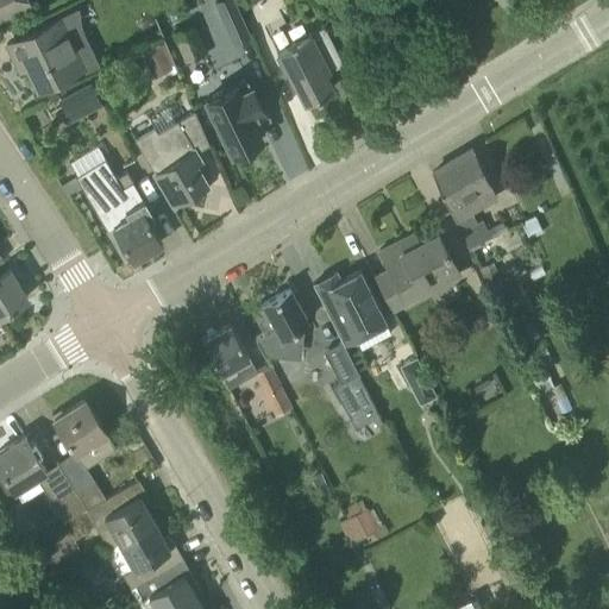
[(27,0),(0,0),(0,16),(29,2),(27,0)]
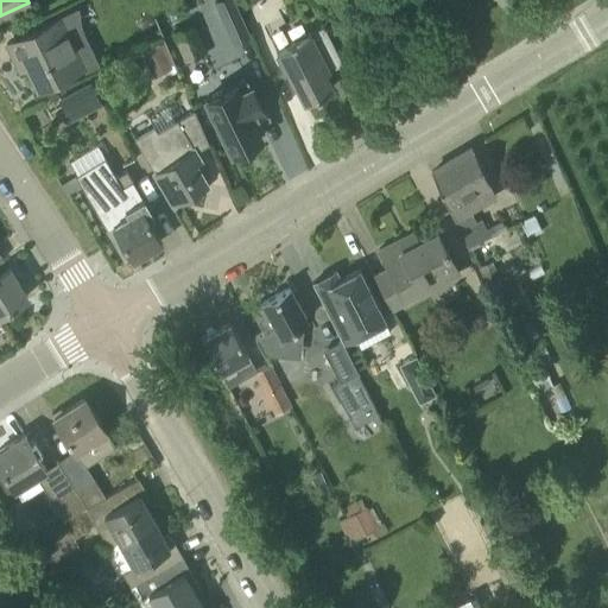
[(235,0),(214,0),(222,19),(241,11),(235,0)]
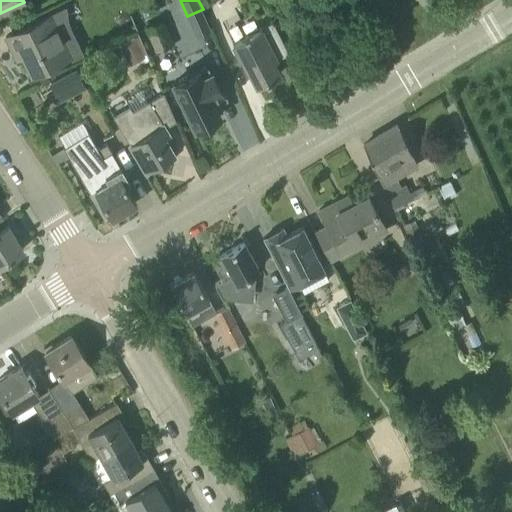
[(5,37),(12,50),(16,59),(23,56),(32,75),(69,57),(71,60),(83,54),(61,8),(50,13),(51,14),(5,37)]
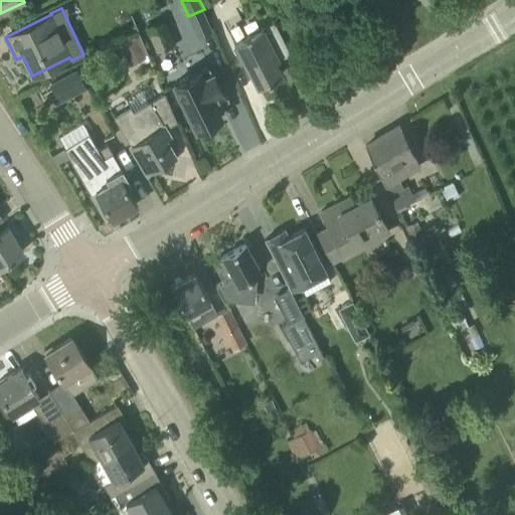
[(164,20),(159,22),(146,28),(157,52),(175,44),(164,20)]
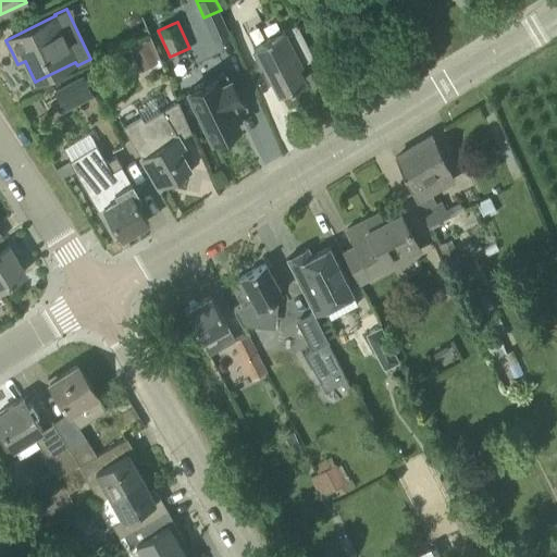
[(283,32),(252,47),(270,81),(272,79),(279,94),(282,93),(283,94),(292,89),(291,88),(305,81),(297,66),(313,58),(296,24),(283,32)]
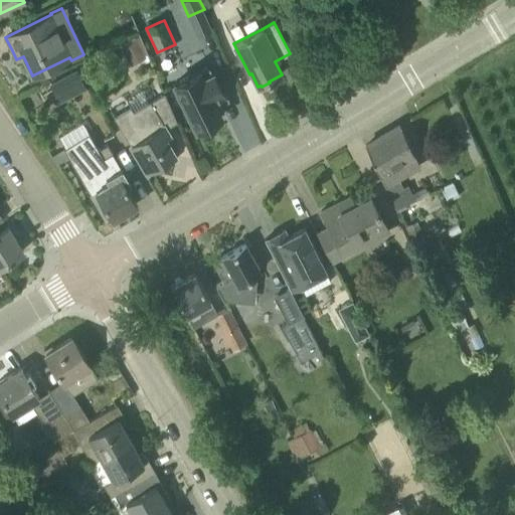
[(120,47),(132,66),(146,57),(135,39),(120,47)]
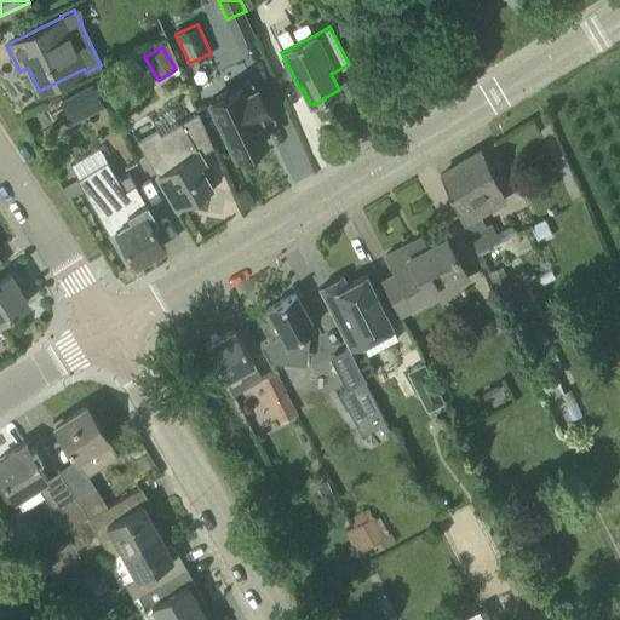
[(269,115),(256,89),(252,80),(239,87),(239,86),(210,101),(216,114),(212,115),(220,131),(223,130),(236,155),(240,154),(241,156),(259,148),(258,144),(267,141),(257,121),(269,115)]
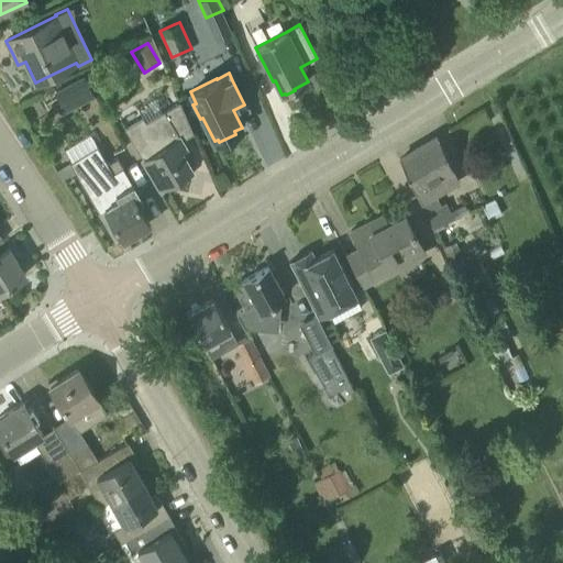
[(91,98),(83,79),(54,94),(63,112),(91,98)]
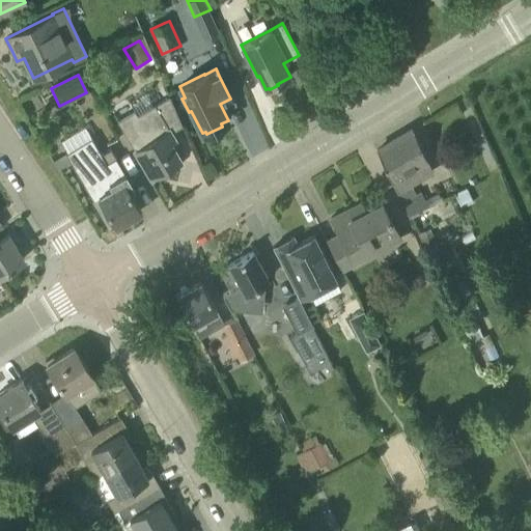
[(183,127),(170,96),(154,106),(156,110),(139,119),(135,111),(118,120),(151,178),(163,172),(164,176),(177,168),(175,165),(182,161),(171,144),(173,136),(171,133),(183,127)]
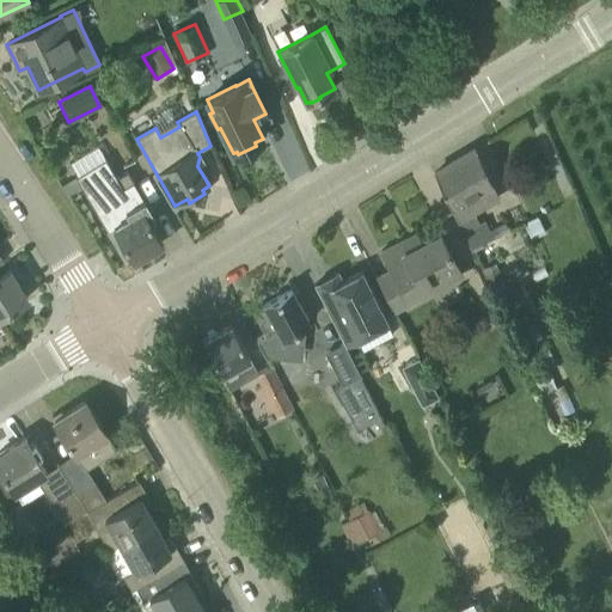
[(499,197),(476,148),(434,173),(470,250),(494,238),(484,220),(479,222),(472,212),(499,197)]
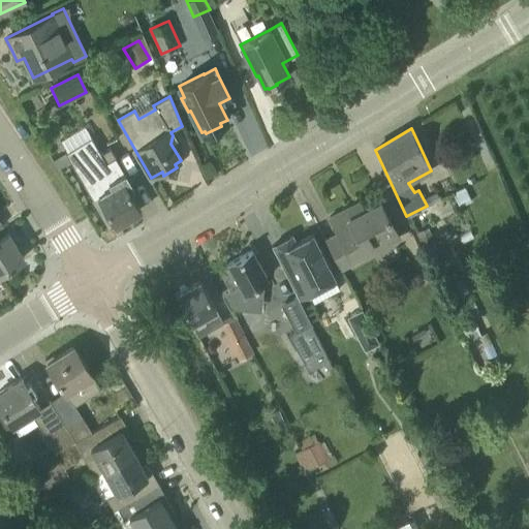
[(101,154),(91,137),(65,153),(93,199),(92,199),(110,227),(116,224),(130,217),(130,216),(131,216),(130,212),(139,207),(138,206),(130,191),(135,188),(116,156),(111,148),(101,154)]
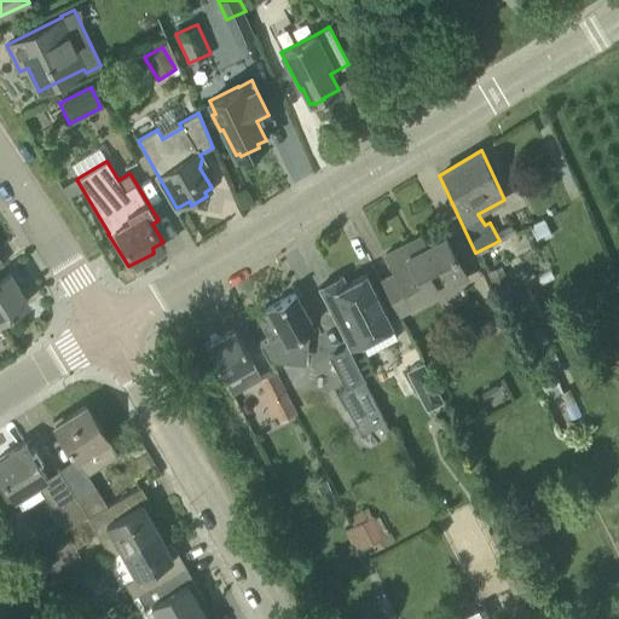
[(82,190),(75,179),(62,187),(69,198),(82,190)]
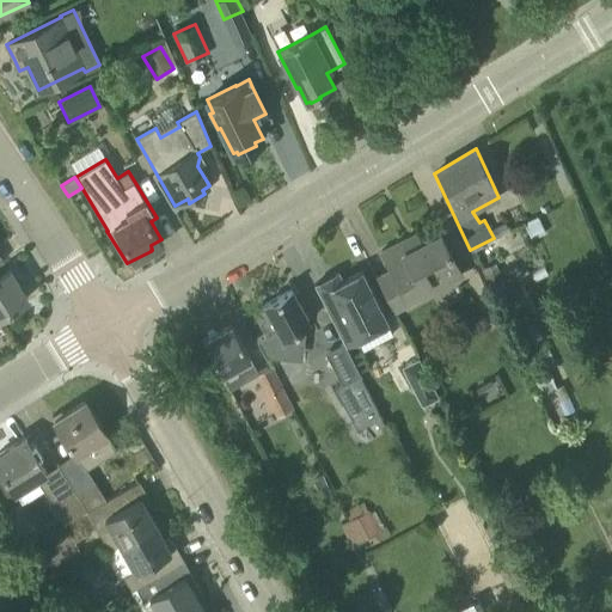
[(538,216),(525,222),(532,239),(546,233),(538,216)]
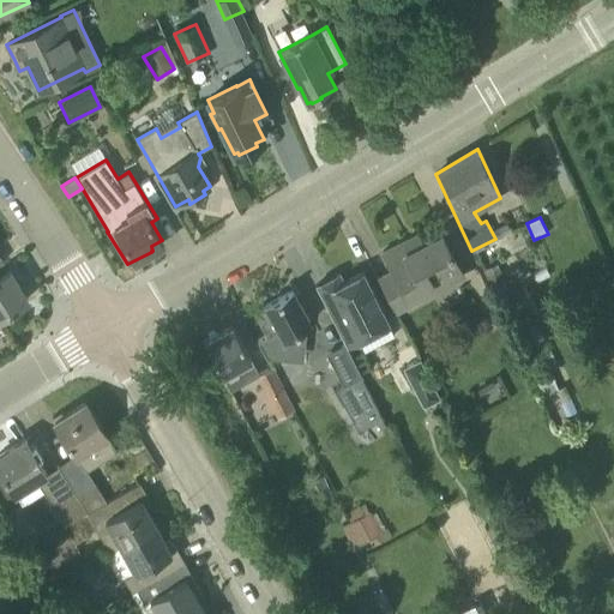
[(395,312),(463,275),(440,233),(423,242),(419,233),(381,252),(391,271),(378,278),(395,312)]
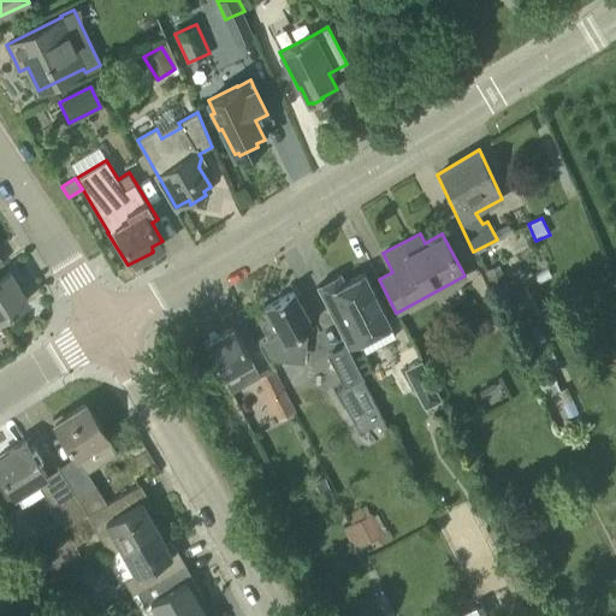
[(499,266),(483,273),(491,291),(507,284),(499,266)]
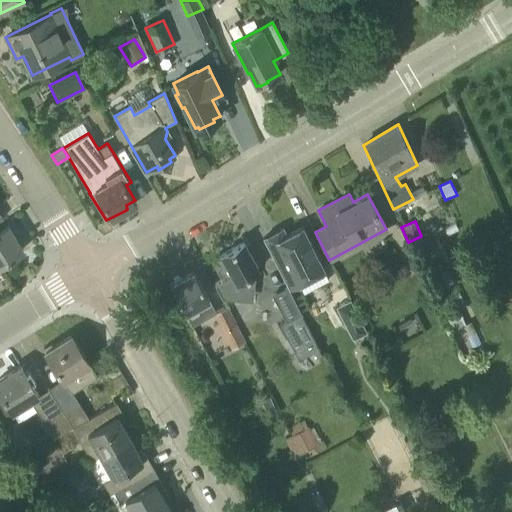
[(0,263),(23,250),(7,225),(0,228),(0,263)]
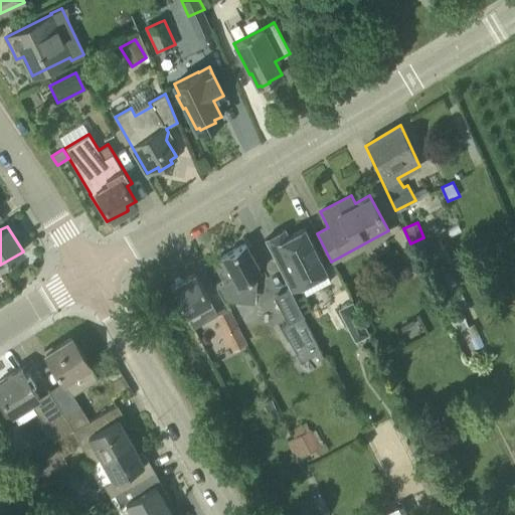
[(326,272),(304,228),(280,240),(276,233),(267,238),(273,250),(271,251),(290,290),(326,272)]
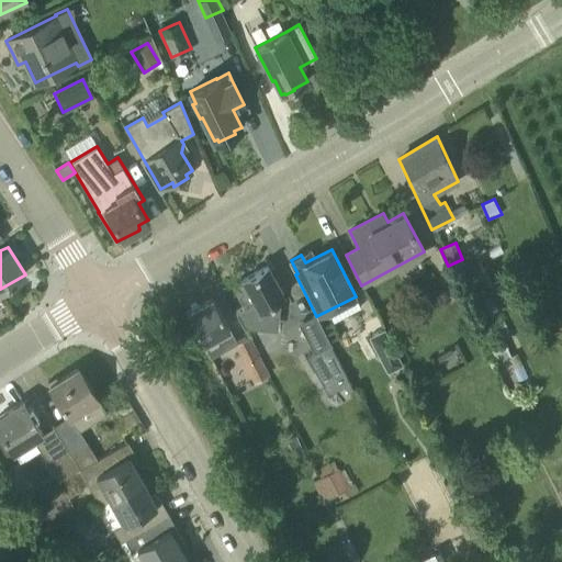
[(278,329),(280,298),(283,295),(267,267),(244,280),(233,287),(245,306),(235,312),(244,326),(278,329)]
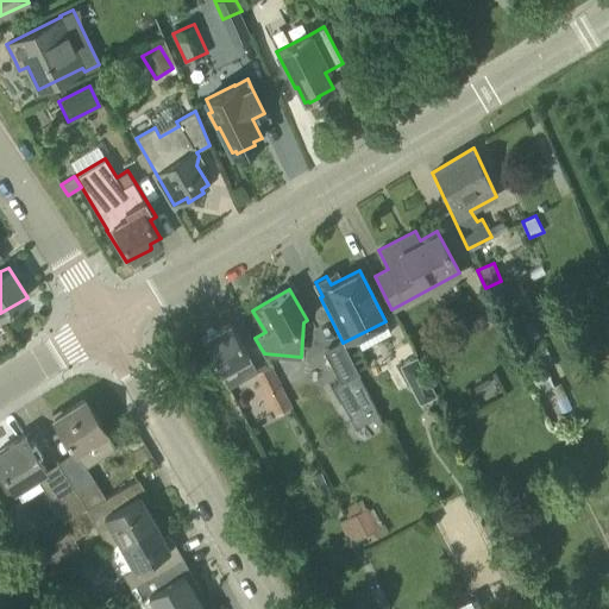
[(256,370),(251,362),(230,322),(201,338),(220,371),(234,364),(243,377),(256,370)]
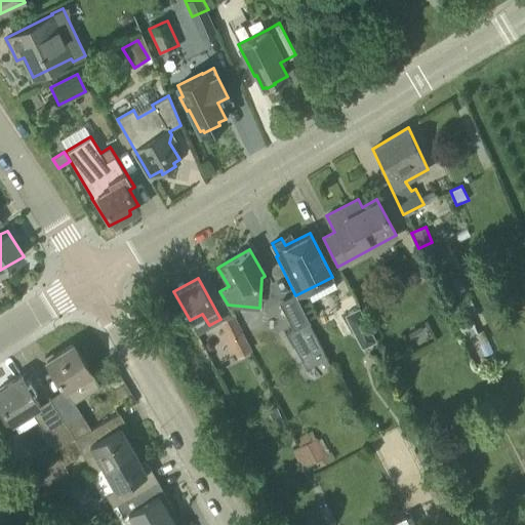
[(294,329),(308,322),(294,295),(280,303),(294,329)]
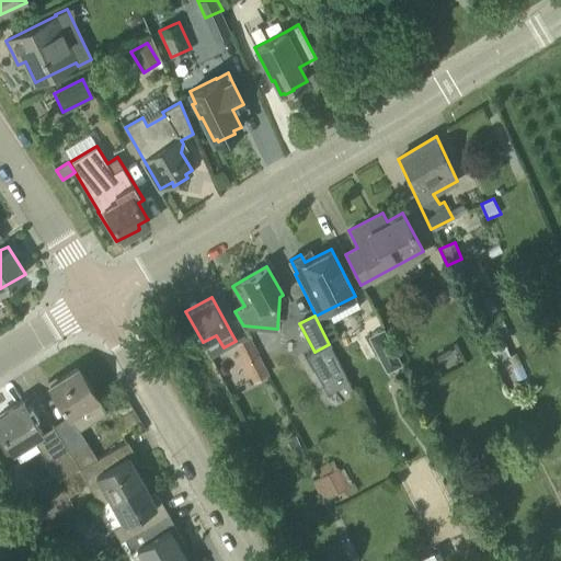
[(380,358),(396,351),(384,327),(368,335),(380,358)]
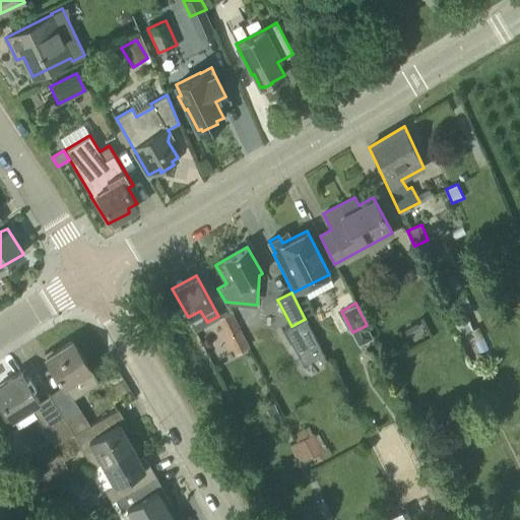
[(451,317),(460,334),(473,329),(465,311),(451,317)]
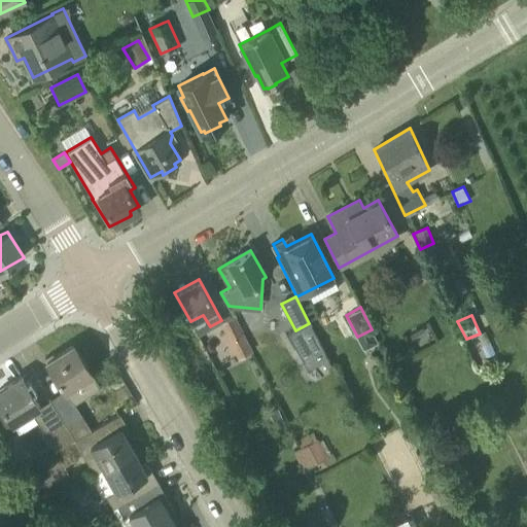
[(237,358),(250,351),(233,316),(219,323),(237,358)]
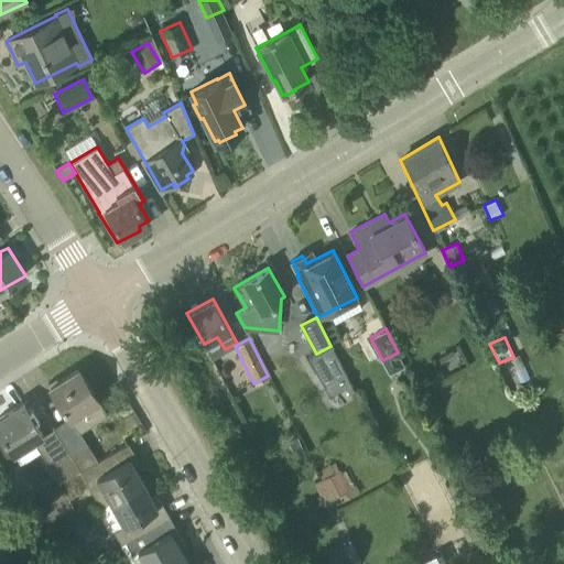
[(316,354),(308,357),(328,396),(346,387),(349,393),(354,391),(331,346),(316,354)]
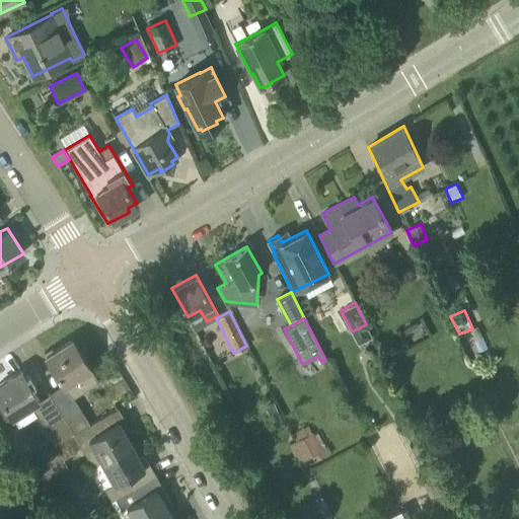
[(49,393),(73,433),(89,424),(72,396),(97,380),(97,381),(98,380),(72,339),(47,355),(45,353),(44,353),(63,384),(49,393)]
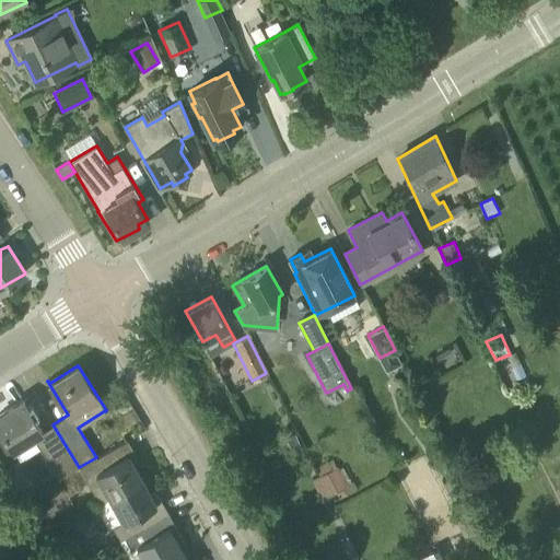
[(79,467),(53,424),(42,431),(22,400),(0,413),(0,429),(12,450),(32,438),(58,478),(79,467)]
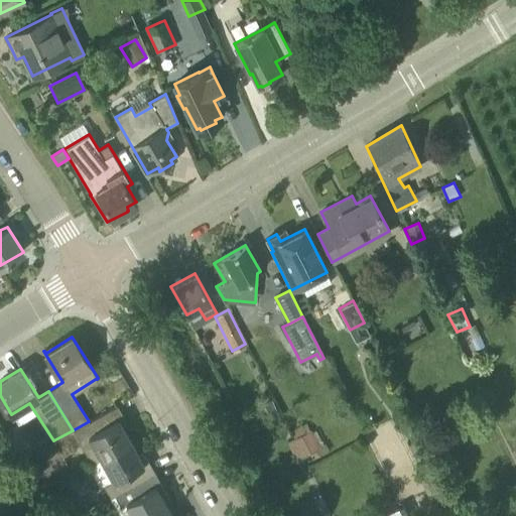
[(278,412),(272,399),(263,404),(269,416),(278,412)]
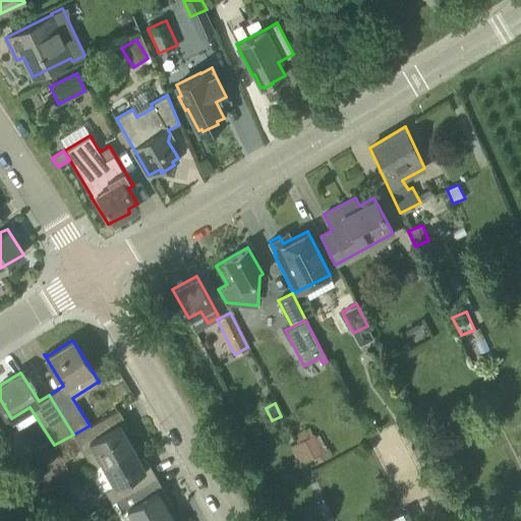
[(90,425),(73,435),(91,467),(102,462),(102,463),(132,446),(120,423),(125,421),(118,409),(90,425)]
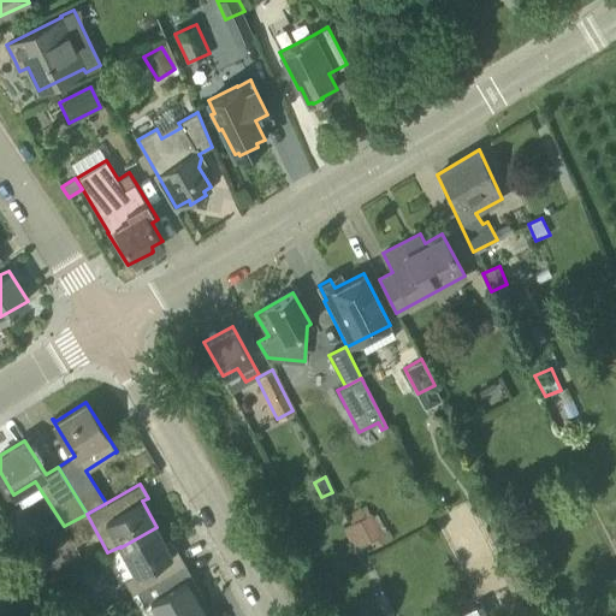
[(379,511),(374,514),(373,511),(342,527),(354,549),(369,542),(373,548),(392,538),(379,511)]
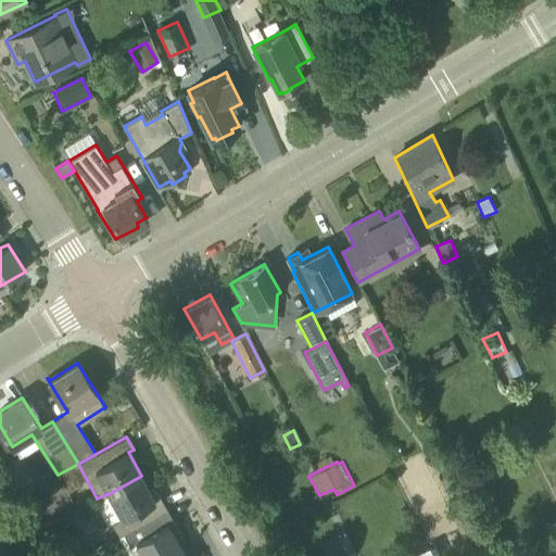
[(109,494),(122,517),(112,522),(119,535),(123,533),(166,508),(160,496),(154,500),(141,476),(109,494)]
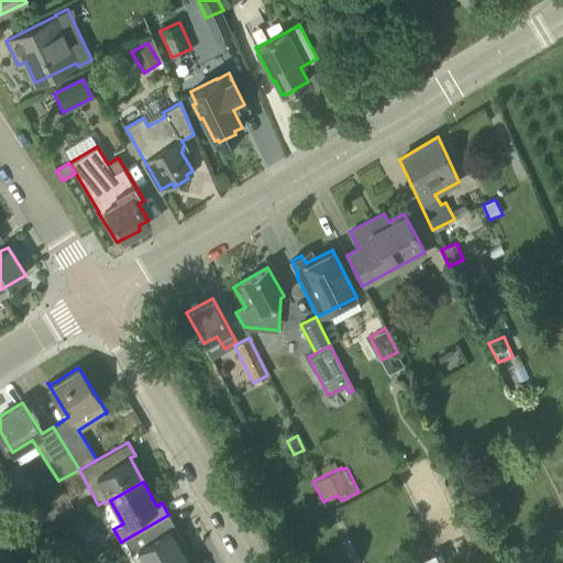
[(131,552),(138,549),(145,562),(168,562),(184,554),(170,531),(176,528),(168,515),(124,540),(131,552)]
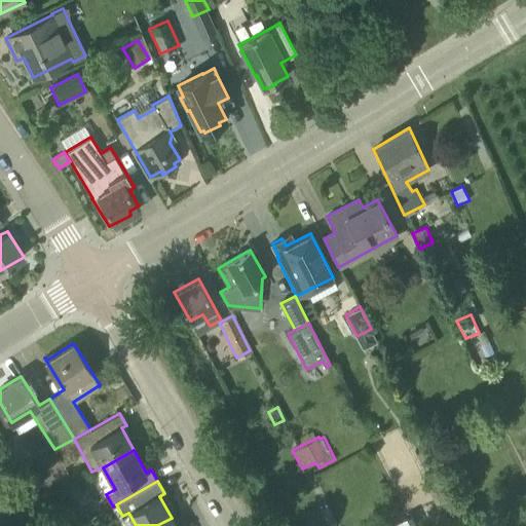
[(57,506),(62,506),(70,506),(70,496),(70,494),(57,494),(57,506)]
